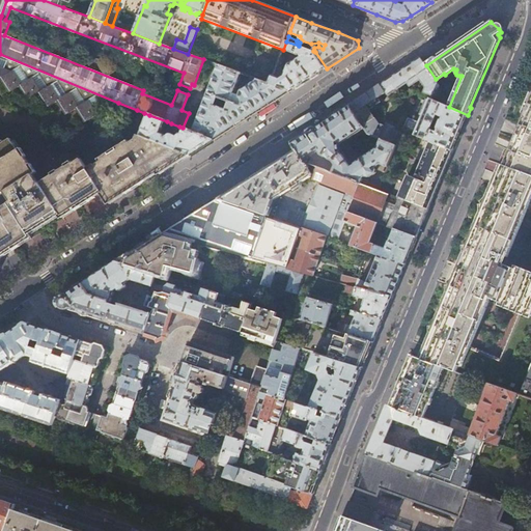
[(313,51),(299,46),(286,42),(283,50),(300,56),(300,58),(288,65),(284,76),(280,78),(274,76),(270,84),(290,92),(327,68),(315,52),(313,51)]
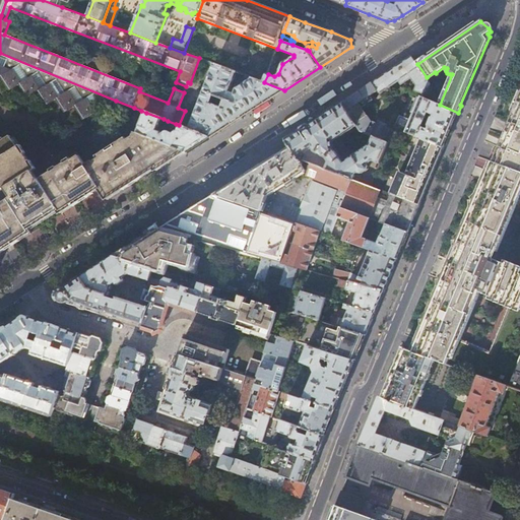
[(110,105),(116,101),(0,53),(0,73),(5,72),(13,86),(22,80),(30,94),(41,88),(49,103),(59,96),(67,111),(77,105),(85,119),(105,107),(108,109),(110,105)]
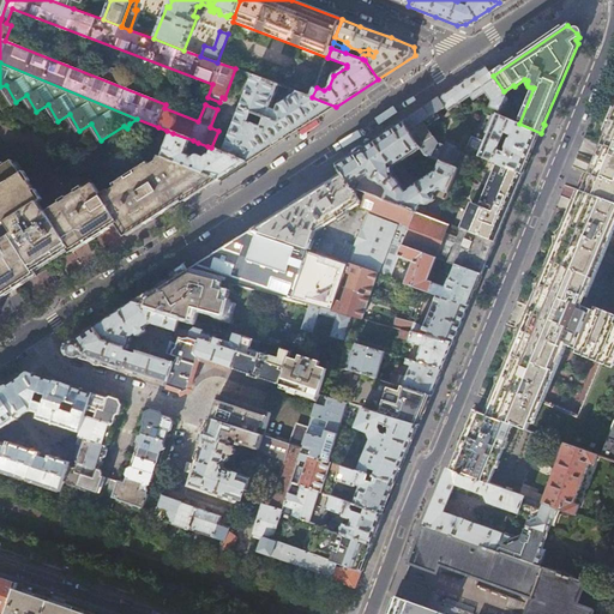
[(319,79),(324,80),(325,79),(331,67),(330,65),(325,64),(319,79)]
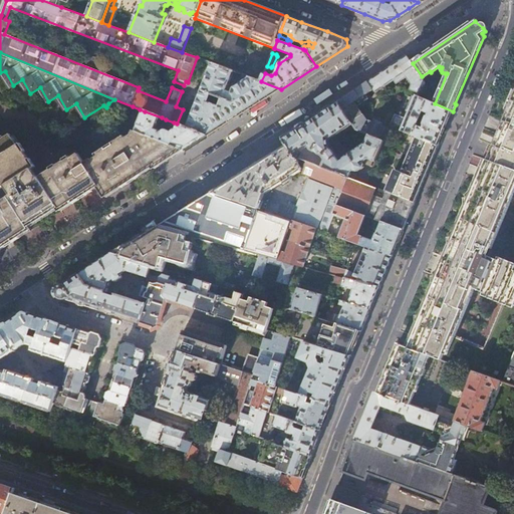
[(413,63),(407,55),(367,81),(373,89),(375,92),(395,79),(397,83),(407,77),(412,84),(410,88),(421,93),(426,82),(422,76),(413,63)]
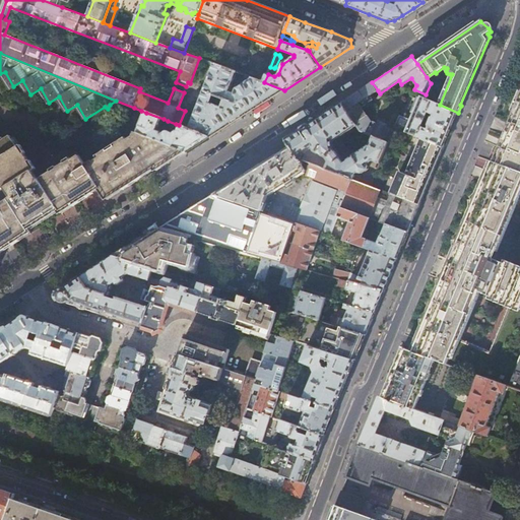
[(248,114),(284,90),(264,82),(254,78),(238,90),(236,94),(231,91),(238,72),(215,64),(190,130),(210,138),(220,131),(248,114)]
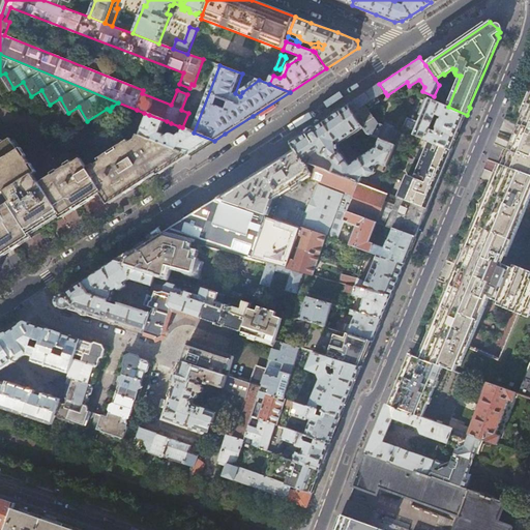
[(379,84),(349,105),(363,128),(366,134),(380,141),(394,149),(402,134),(394,130),(396,126),(385,122),(383,126),(380,124),(370,110),(380,101),(378,97),(385,92),(379,84)]
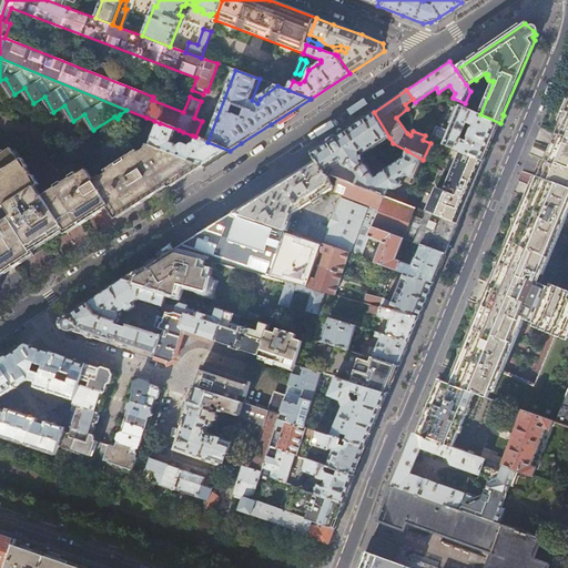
[(567,103),(548,152),(538,176),(567,186),(567,103)]
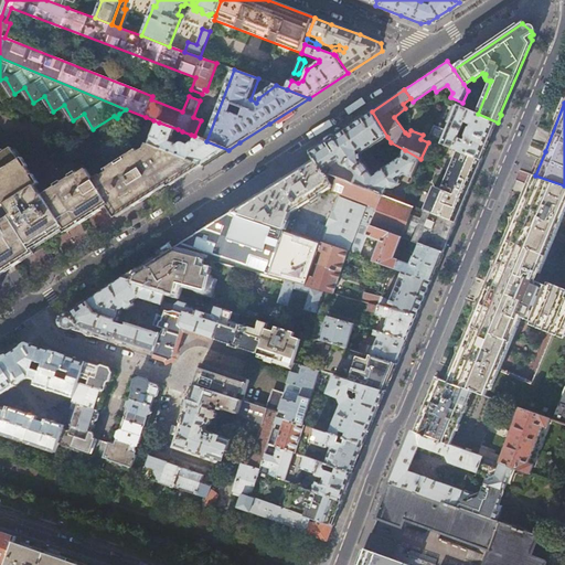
[(450,124),(448,131),(435,126),(429,138),(482,160),(488,147),(498,123),(478,114),(461,107),(461,106),(458,105),(458,106),(454,105),(446,121),(450,124)]
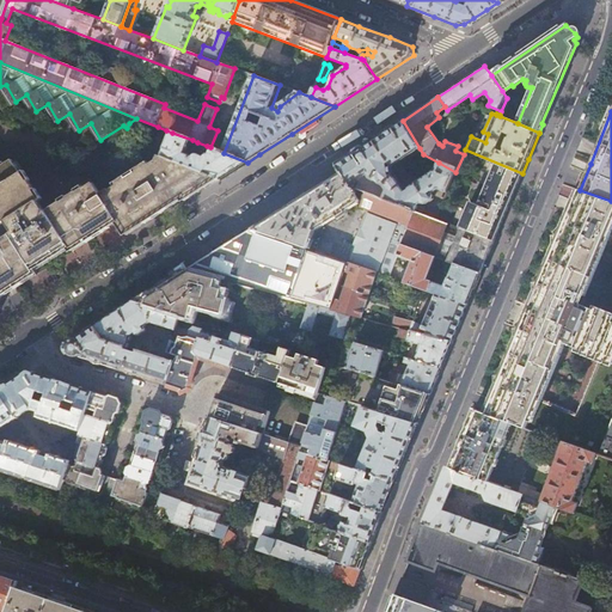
[(369,176),(383,184),(386,190),(383,199),(416,212),(418,204),(426,200),(427,201),(430,202),(438,197),(439,194),(436,190),(440,189),(447,193),(456,172),(439,163),(434,171),(403,191),(392,175),(392,166),(420,148),(403,121),(380,135),(337,165),(342,173),(350,187),(353,187),(355,181),(367,173),(369,176)]
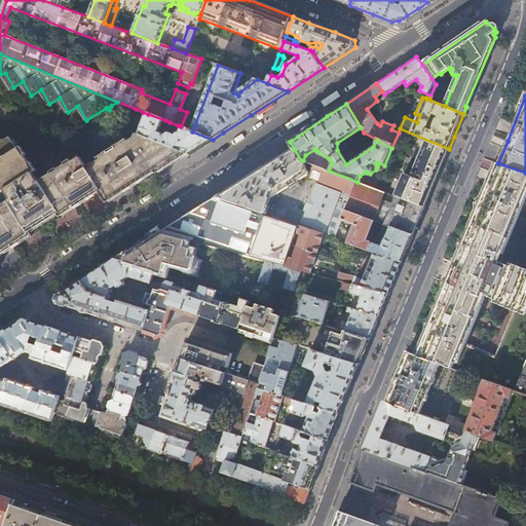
[(161,132),(165,120),(148,114),(140,135),(184,152),(189,154),(192,152),(213,140),(192,132),(184,127),(182,133),(181,134),(180,134),(179,135),(179,136),(173,134),(172,134),(171,134),(170,134),(170,135),(168,135),(161,132)]
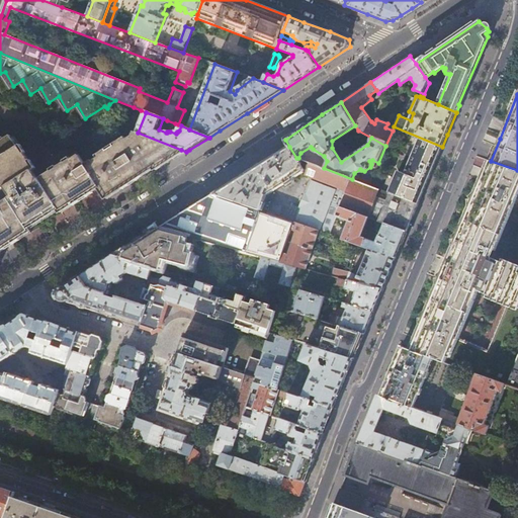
[(394,126),(393,131),(385,146),(378,163),(369,185),(378,189),(391,194),(418,204),(436,160),(442,147),(394,126)]
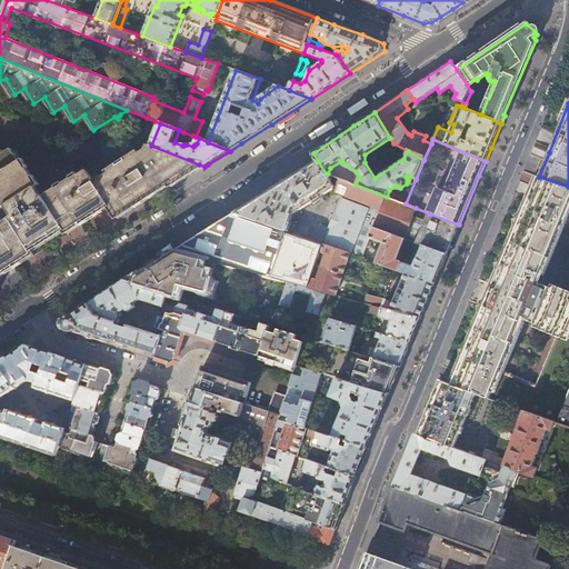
[(199,165),(151,146),(149,145),(147,149),(141,153),(140,151),(107,171),(108,173),(102,177),(102,176),(95,180),(110,203),(117,216),(170,183),(171,186),(198,169),(199,165)]
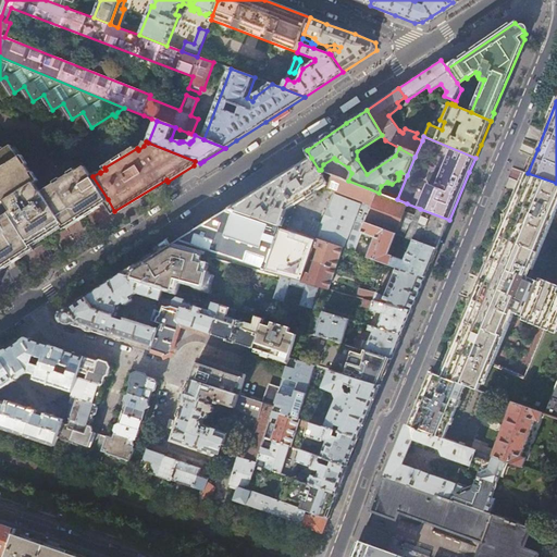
[(12,209),(0,217),(0,265),(32,246),(29,243),(63,222),(65,225),(108,199),(93,176),(86,165),(78,171),(77,170),(41,190),(35,181),(38,178),(22,153),(20,155),(12,143),(0,149),(0,196),(3,201),(5,199),(12,209)]
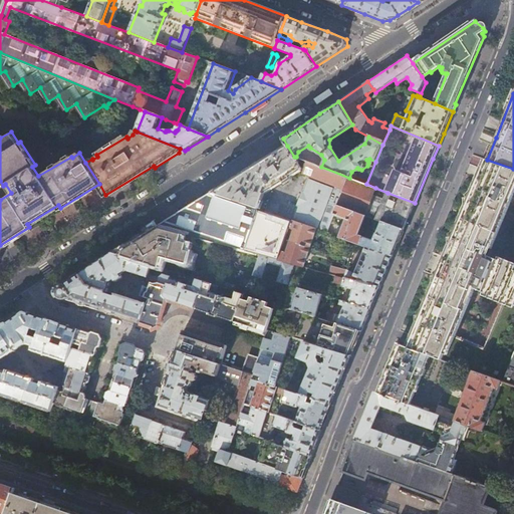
[(321,167),(296,157),(294,157),(287,146),(211,193),(258,209),(263,195),(299,171),(303,173),(303,174),(310,177),(304,193),(303,192),(298,205),(299,205),(293,221),(316,229),(317,229),(327,233),(337,206),(366,217),(371,219),(404,230),(407,223),(415,203),(388,193),(383,203),(380,202),(377,209),(379,210),(378,214),(367,209),(375,188),(366,184),(349,178),(321,167)]
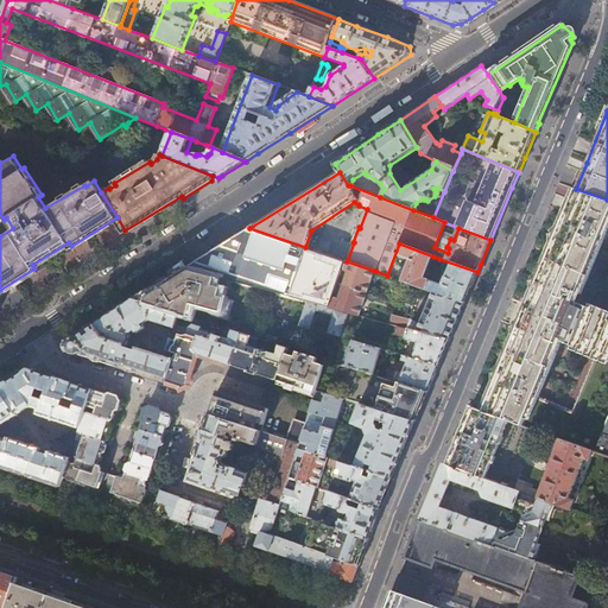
[(489,397),(483,411),(510,420),(561,439),(594,451),(595,451),(607,417),(607,200),(576,189),(575,188),(570,201),(553,239),(523,315),(506,358),(496,381),(489,397)]
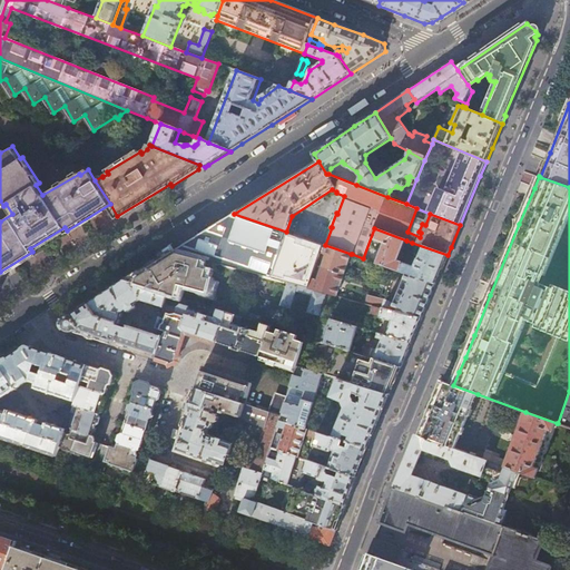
[(286,232),(234,214),(174,252),(215,263),(288,283),(301,286),(307,288),(311,278),(320,253),(323,244),(286,232)]
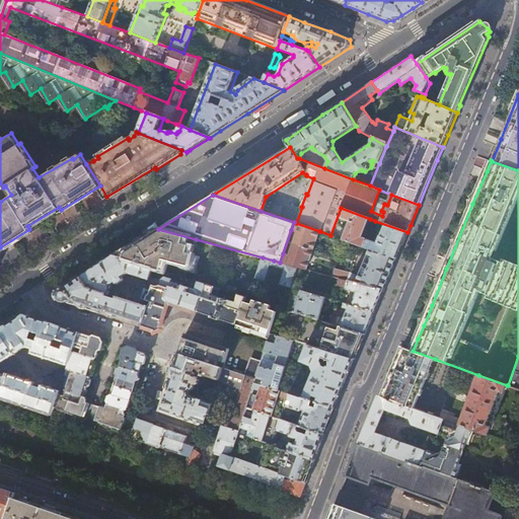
[(363,237),(370,219),(341,208),(330,235),(329,236),(370,249),(396,258),(400,249),(408,232),(375,221),(375,223),(378,224),(376,229),(377,229),(376,234),(376,236),(380,237),(378,243),(368,239),(364,240),(363,237)]
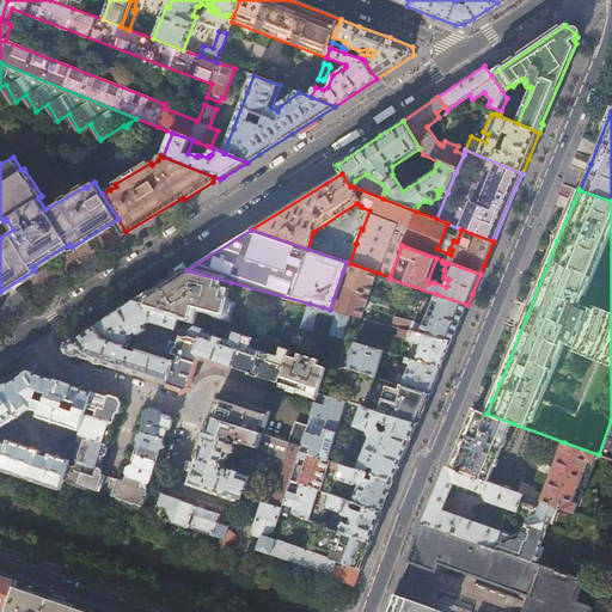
[(349,263),(347,262),(343,271),(349,274),(340,301),(334,299),(330,310),(360,318),(377,273),(349,263)]
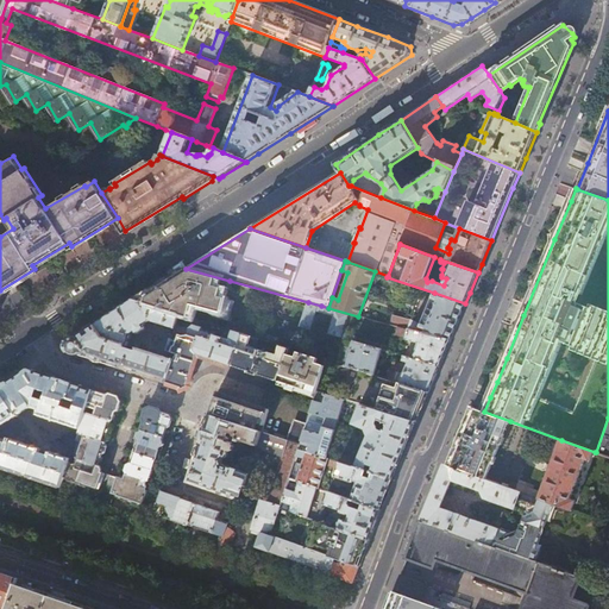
[(230,281),(186,269),(175,276),(137,301),(180,314),(186,315),(188,316),(192,306),(220,314),(225,301),(223,301),(230,281)]
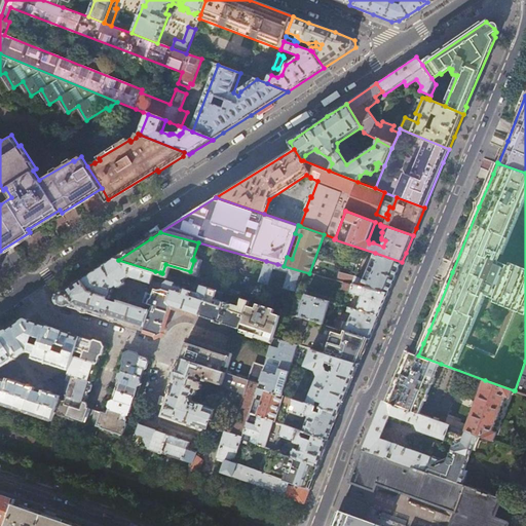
[(401,265),(402,262),(375,253),(364,280),(355,277),(342,273),(340,280),(388,294),(401,265)]
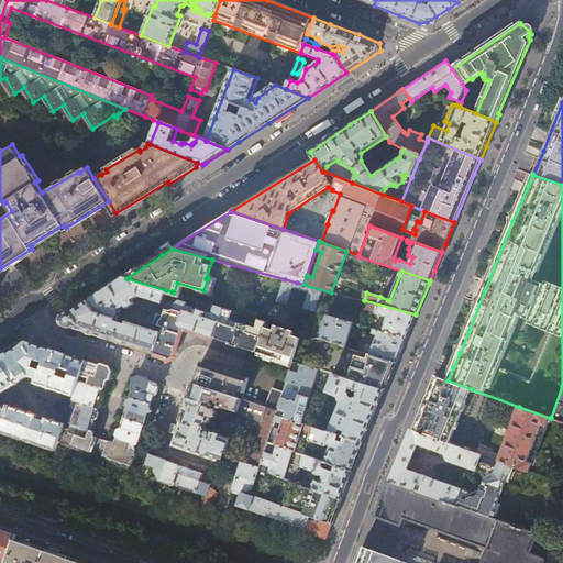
[(127,278),(123,277),(107,288),(88,300),(96,311),(118,319),(121,309),(124,307),(127,309),(128,309),(135,305),(135,302),(134,300),(140,297),(162,304),(163,300),(166,290),(127,278)]
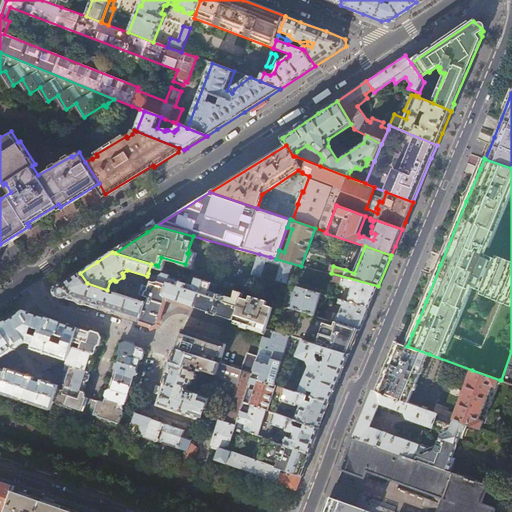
[(270,257),(259,254),(253,273),(261,276),(267,259),(270,260),(270,257)]
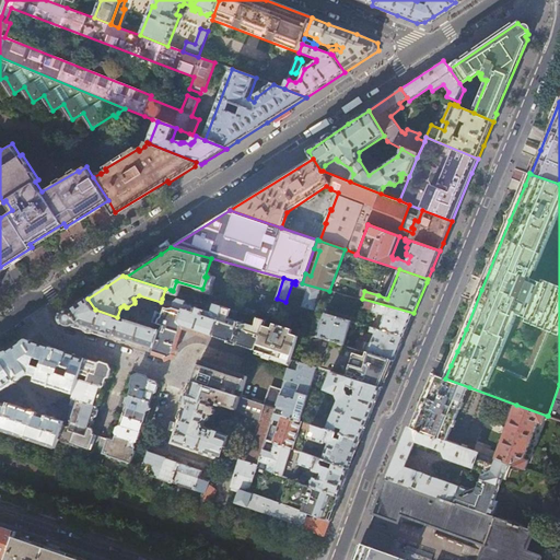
[(409,324),(413,313),(362,299),(357,298),(356,303),(365,305),(364,308),(374,312),(385,315),(384,321),(381,319),(380,324),(383,324),(381,330),(404,337),(409,324)]
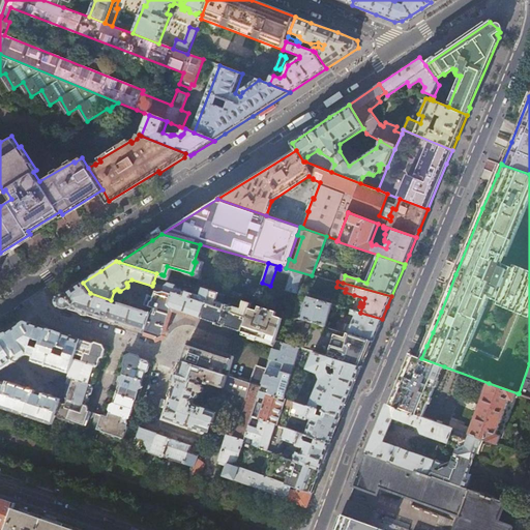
[(90,293),(83,283),(59,299),(59,304),(146,332),(152,313),(149,313),(145,311),(140,308),(120,302),(119,308),(109,305),(110,302),(115,304),(116,301),(111,300),(90,293)]
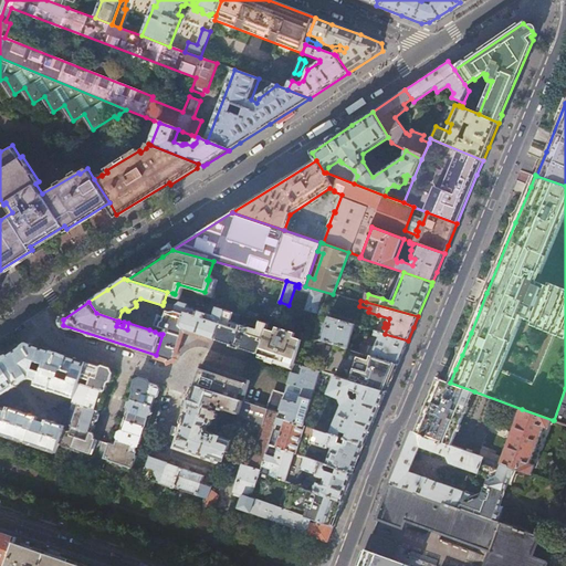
[(292,306),(289,305),(280,302),(278,308),(291,313),(292,306)]
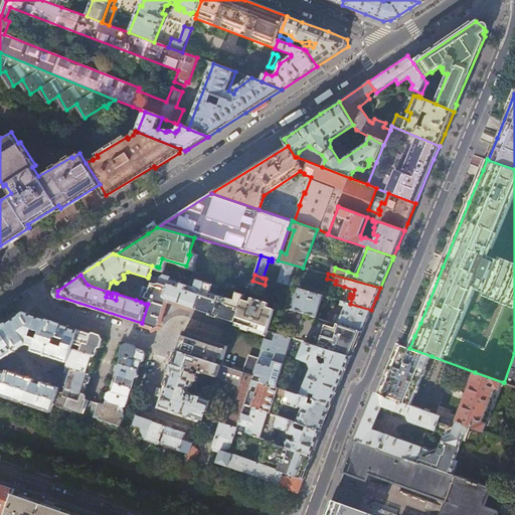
[(196,309),(204,282),(191,278),(189,286),(171,281),(172,278),(165,276),(161,279),(162,279),(160,283),(160,284),(167,286),(164,296),(168,300),(196,309)]
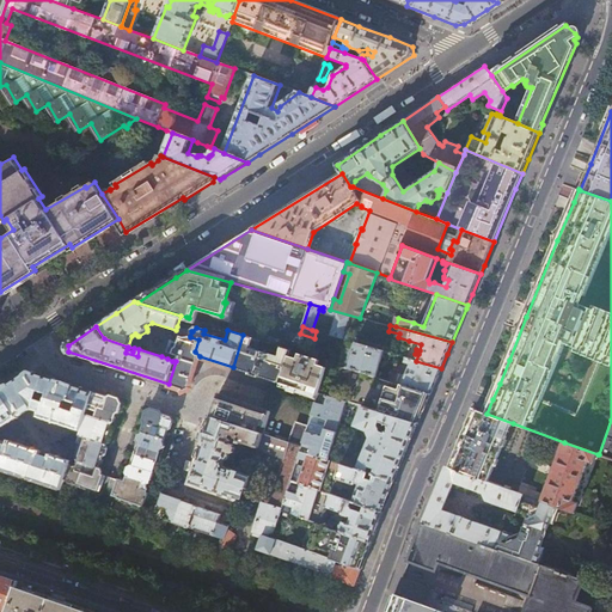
[(257,350),(259,341),(243,335),(233,367),(281,383),(289,356),(291,350),(282,347),(279,356),(257,350)]
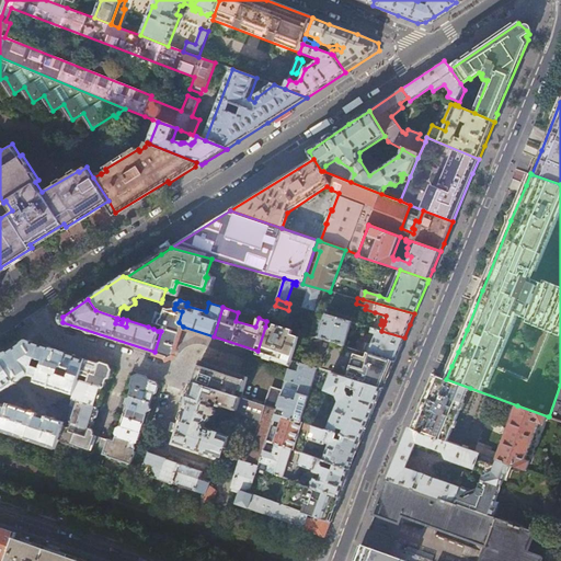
[(159,308),(158,313),(153,329),(158,331),(160,324),(165,325),(163,332),(161,331),(155,352),(168,357),(174,354),(183,327),(179,322),(182,311),(174,309),(174,308),(170,309),(165,308),(164,315),(161,313),(162,309),(159,308)]
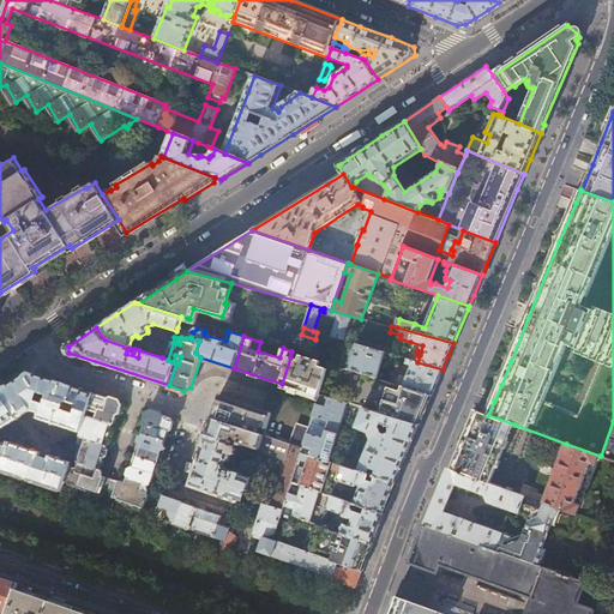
[(167,341),(162,357),(168,360),(173,343),(167,341)]
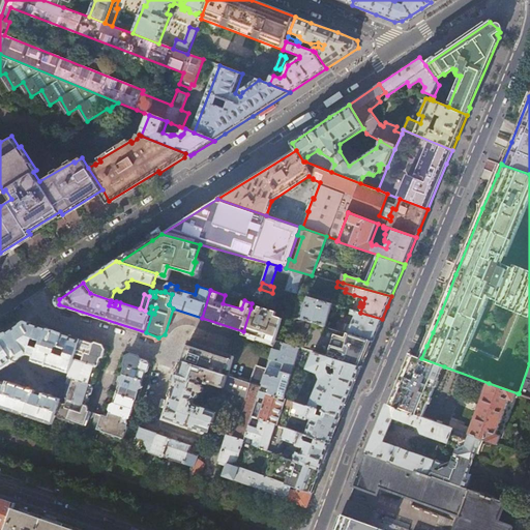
[(307,296),(300,319),(314,323),(325,326),(332,304),(307,296)]
